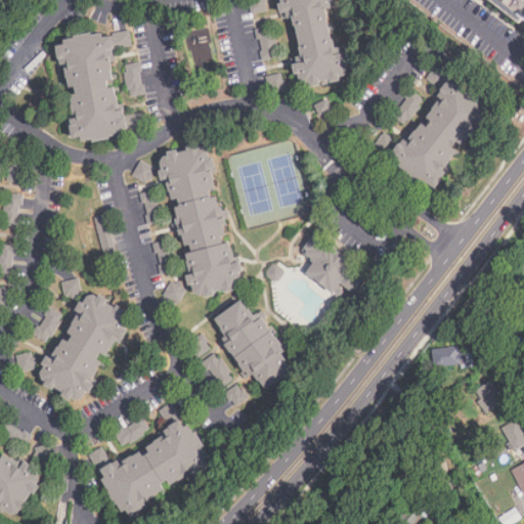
[(300,86),(350,76),(344,46),(335,47),(328,9),(334,7),(332,0),(280,0),(285,17),(296,15),(303,55),(294,57),(300,86)]
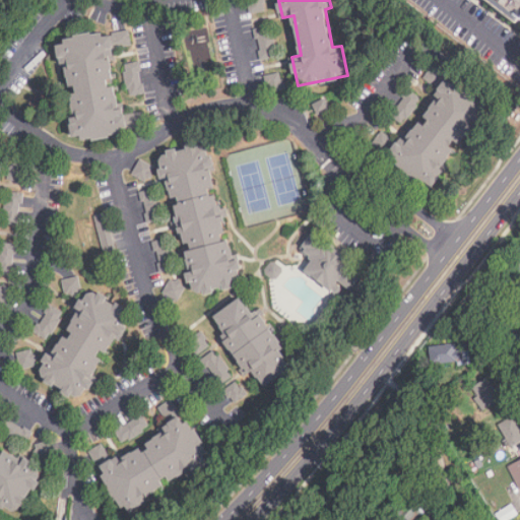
[(519,0),(486,0),(516,21),(519,16),(519,0)]
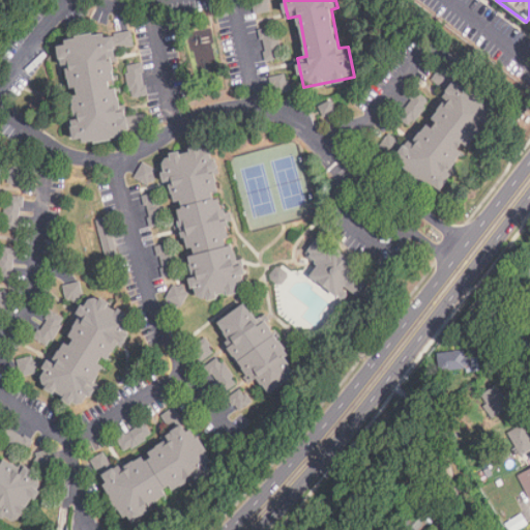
[(259,31),(267,61),(282,57),(273,27),(259,31)]
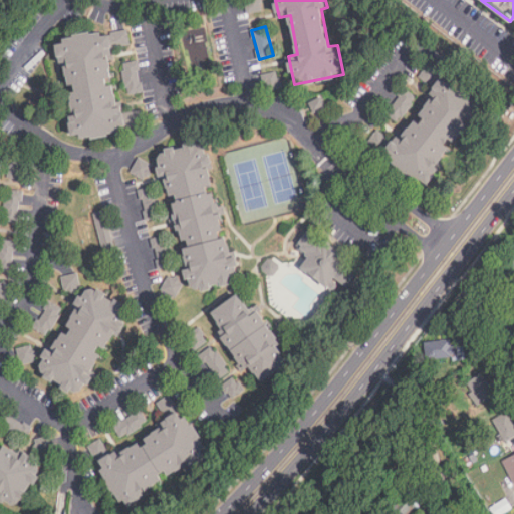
[(51,38),(68,137),(142,123),(138,104),(112,108),(102,51),(111,49),(109,41),(116,40),(114,27),(51,38)]
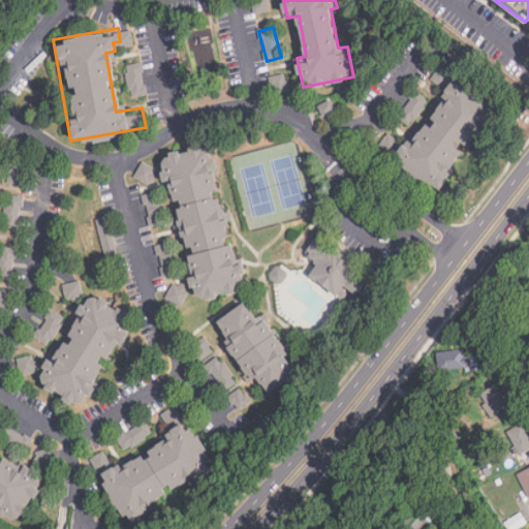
[(439,87),(458,62),(447,55),(429,79),(439,87)]
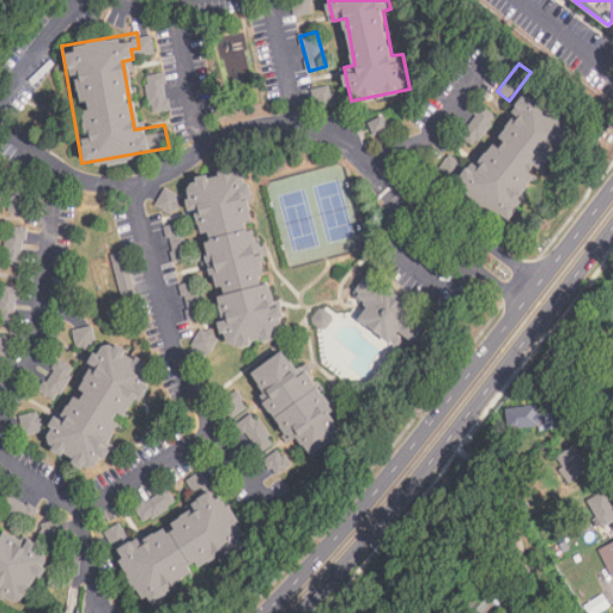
[(149,76),(151,111),(167,110),(165,76),(149,76)]
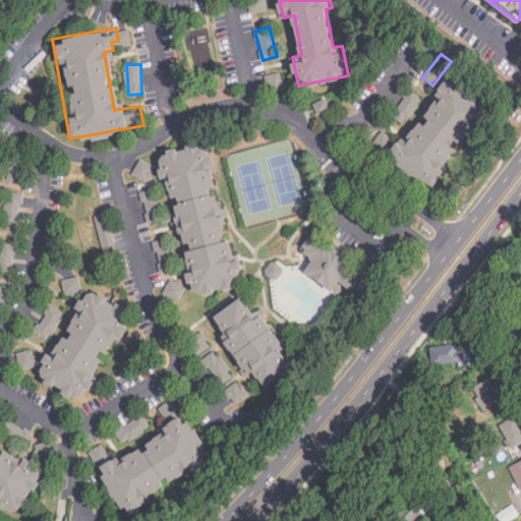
[(269,93),(285,89),(280,71),(264,75),(269,93)]
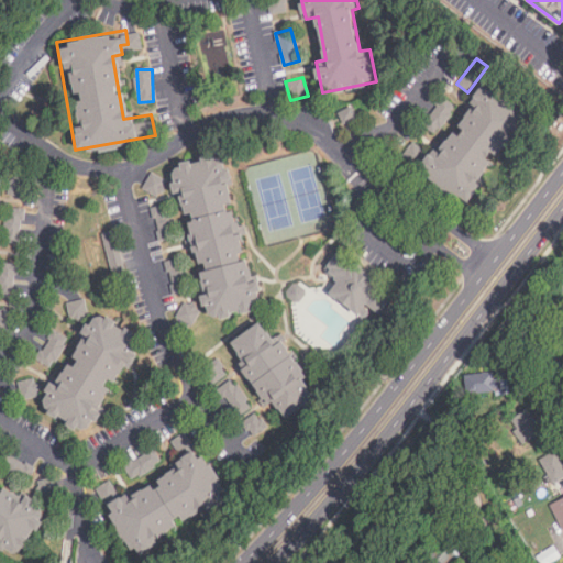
[(420,170),(463,203),(531,117),(487,84),(420,170)]
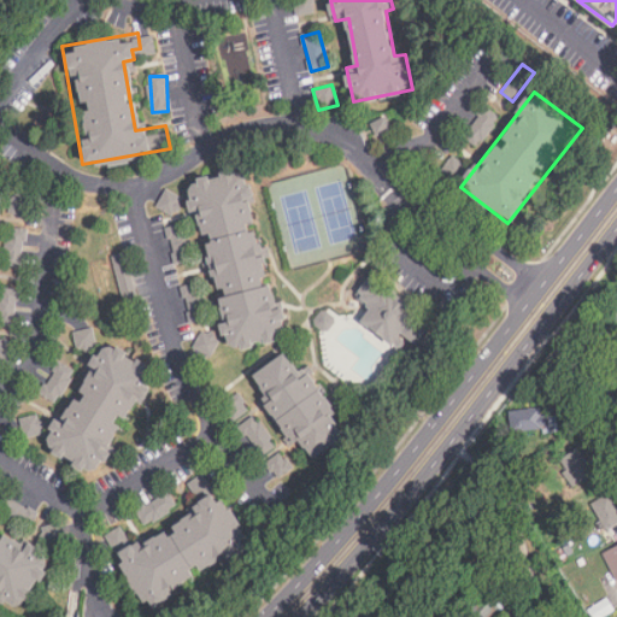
[(500,116),(486,105),(462,136),(476,147),(500,116)]
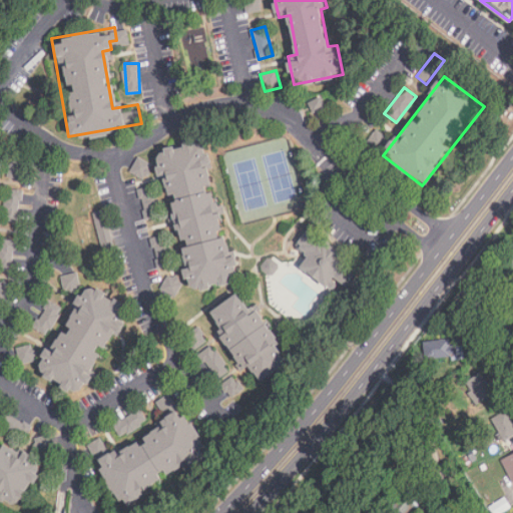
[(324,110),(321,98),(309,101),(312,113),(324,110)]
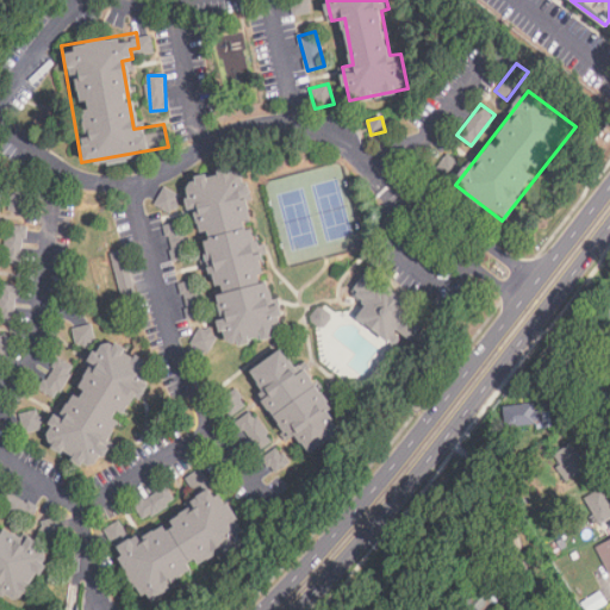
[(231,346),(284,332),(238,167),(187,181),(231,346)]
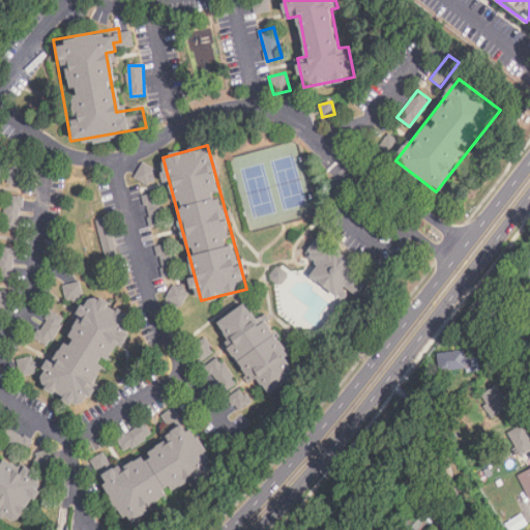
[(158,171),(143,162),(134,177),(149,186),(158,171)]
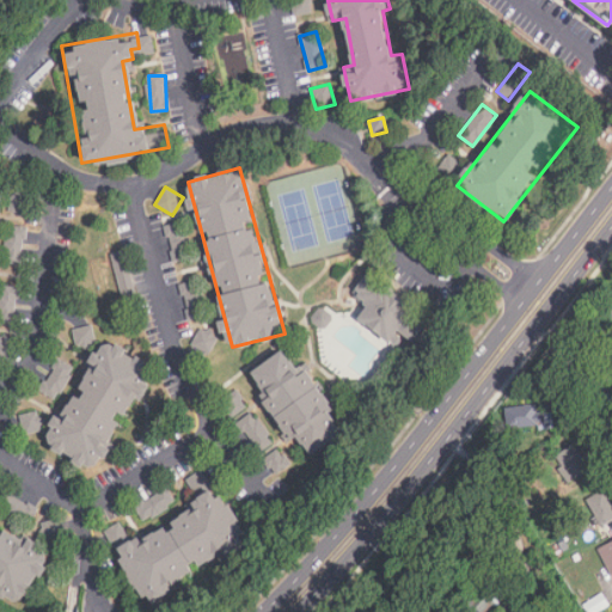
[(24,263),(25,226),(6,225),(5,262),(24,263)]
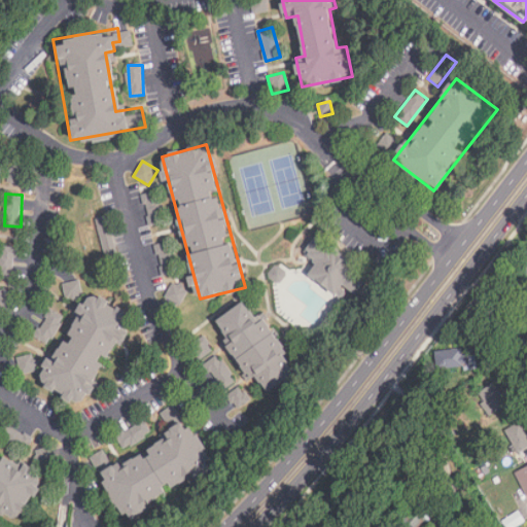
[(357,264),(317,235),(303,254),(316,264),(309,274),(338,294),(344,286),(357,295),(366,281),(352,271),(357,264)]
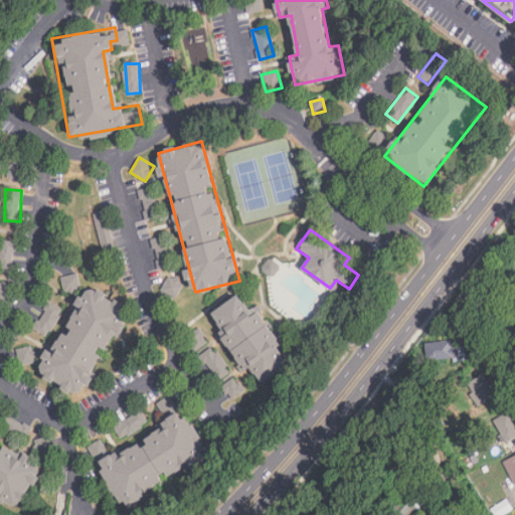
[(0,247),(0,259),(3,260),(0,272),(11,274),(17,241),(2,238),(0,247)]
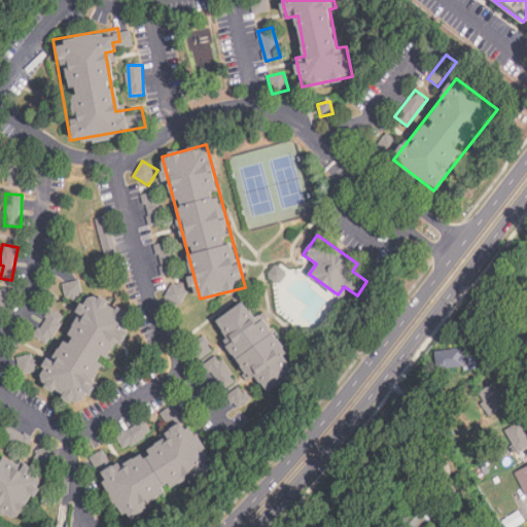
[(62,283),(65,299),(83,294),(79,279),(62,283)]
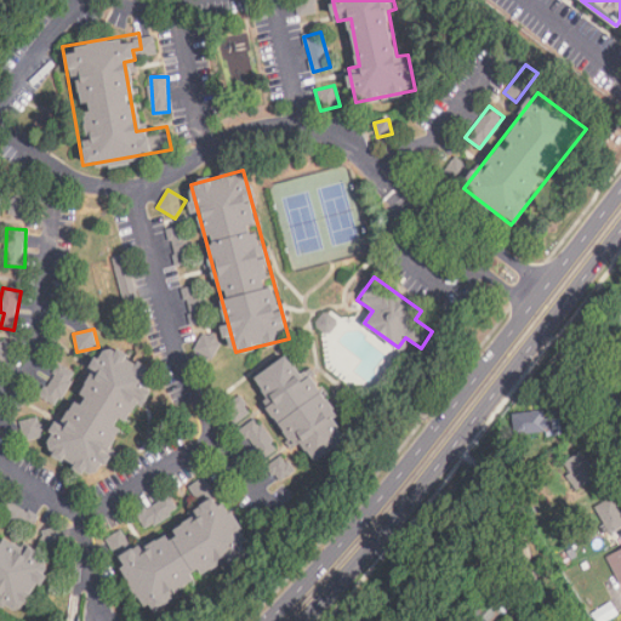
[(211,358),(222,342),(205,331),(194,347),(211,358)]
